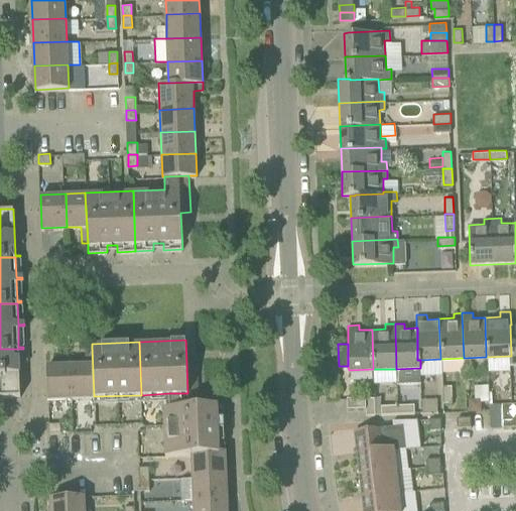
[(72,364),(74,397),(94,396),(92,347),(85,347),(86,363),(72,364)]
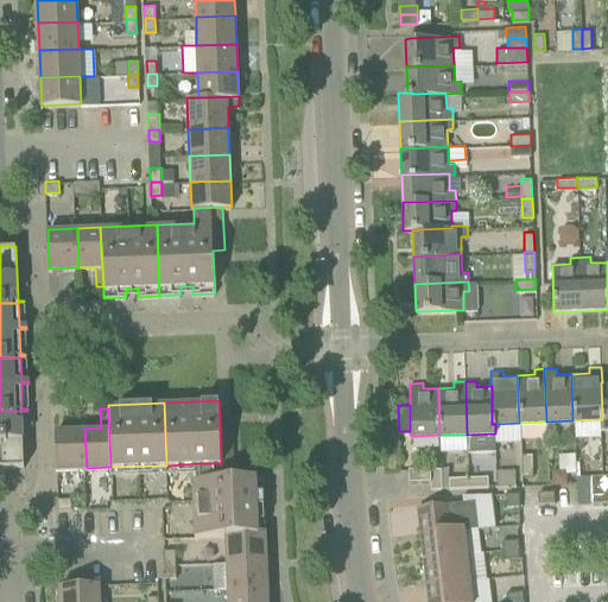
[(0,466),(24,466),(23,411),(0,411),(0,466)]
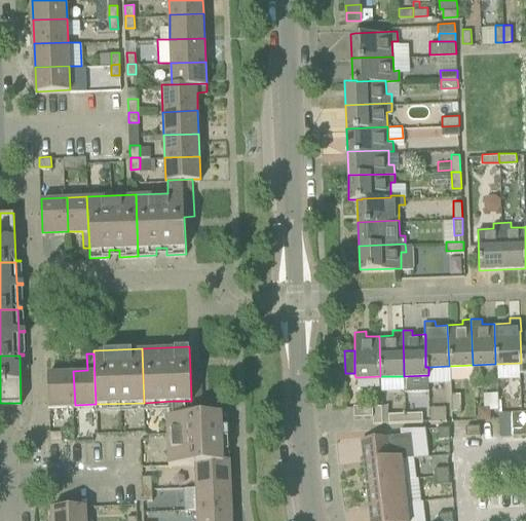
[(173,413),(201,413),(200,370),(190,370),(191,401),(173,401),(173,413)]
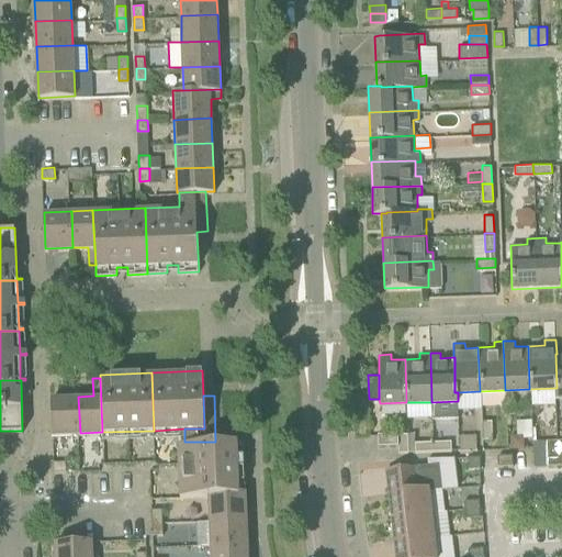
[(51,398),(53,434),(80,433),(78,397),(51,398)]
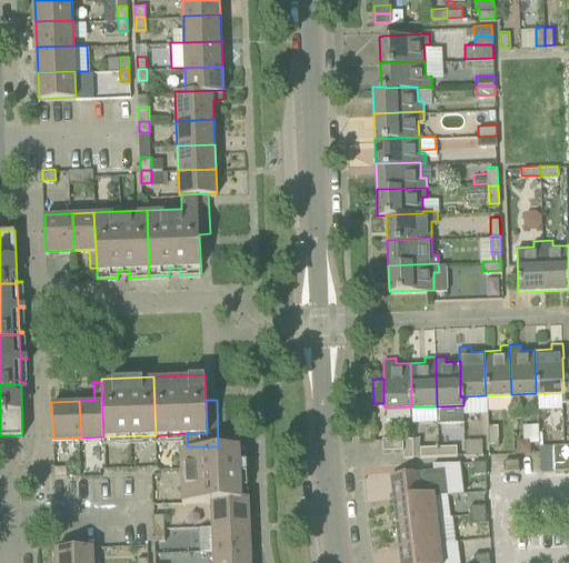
[(488,423),(488,442),(498,442),(498,423),(488,423)]
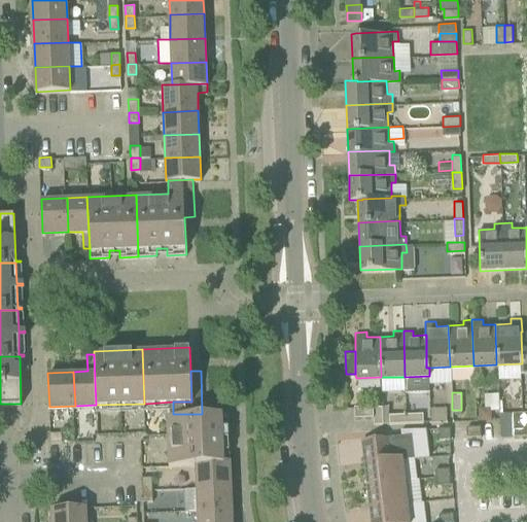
[(374,416),(374,405),(354,406),(355,417),(374,416)]
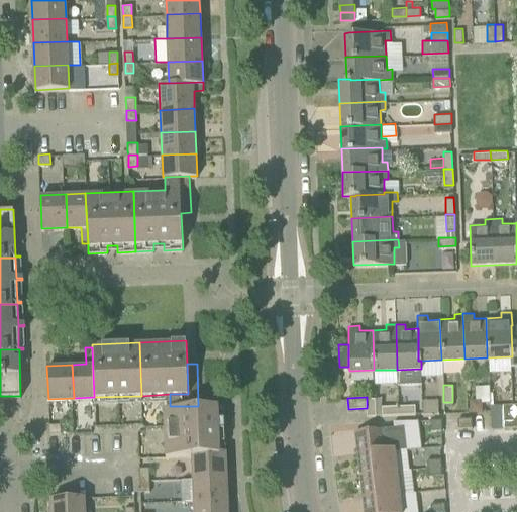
[(376,414),(375,397),(367,397),(367,408),(367,414),(376,414)]
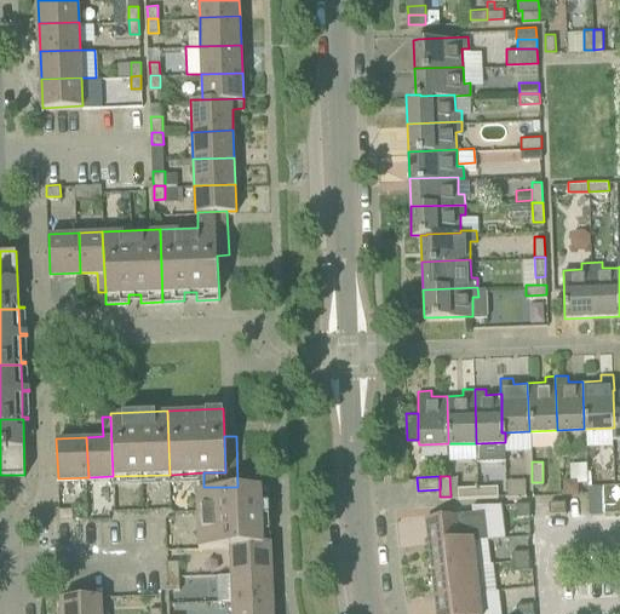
[(578,481),(578,476),(570,477),(563,477),(563,492),(578,491),(578,481)]
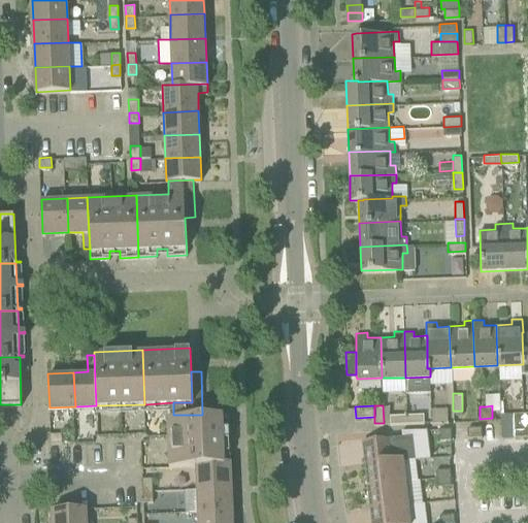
[(516,436),(515,412),(512,412),(501,412),(501,418),(502,436),(515,436),(516,436)]
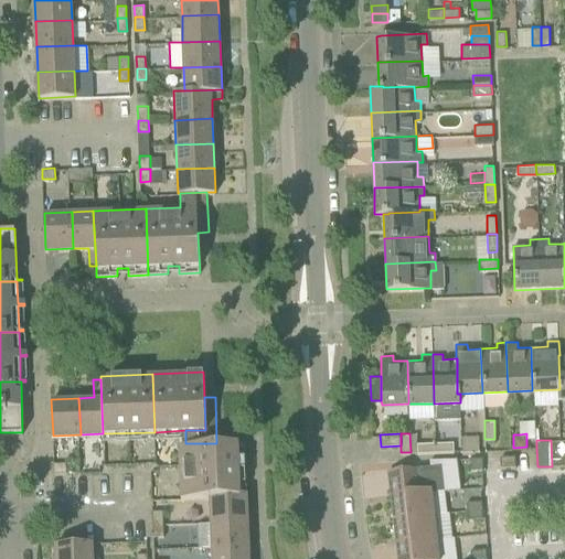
[(436,441),(416,442),(416,452),(436,451),(436,441)]
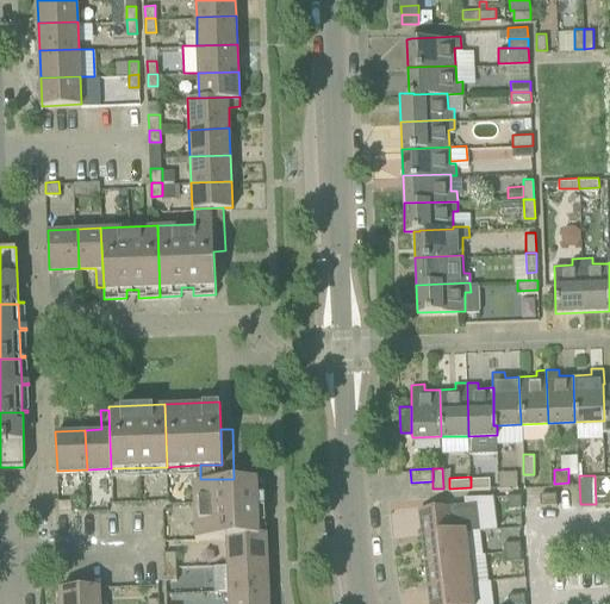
[(490,477),(471,477),(471,487),(490,486),(490,477)]
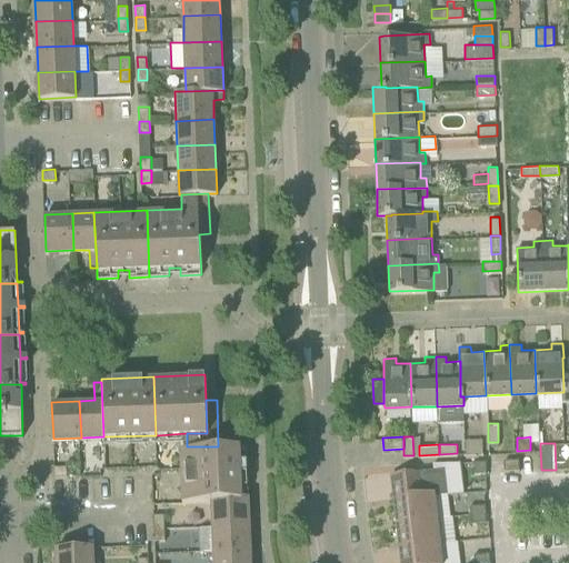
[(241,478),(240,466),(248,466),(247,445),(218,446),(187,446),(180,448),(182,501),(211,500),(212,562),(250,562),(248,478),(241,478)]
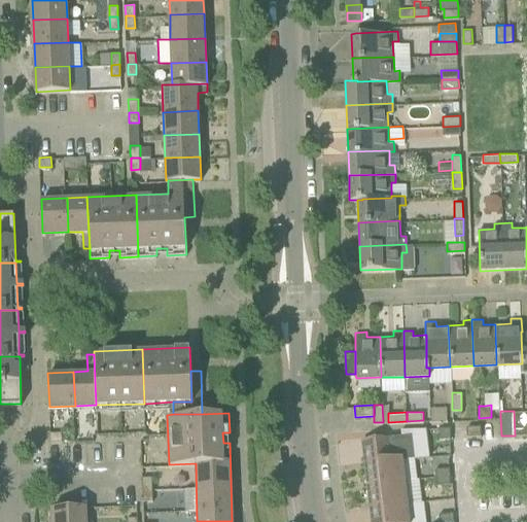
[(466,425),(467,436),(481,435),(481,425),(466,425)]
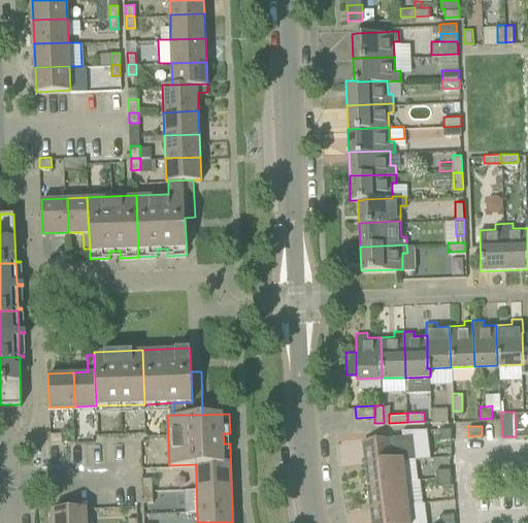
[(452,437),(451,427),(439,427),(440,438),(451,437),(452,437)]
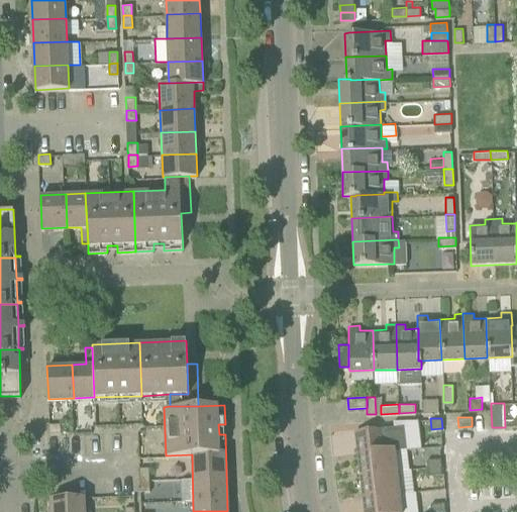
[(355,429),(357,452),(406,446),(422,445),(419,419),(394,420),(394,425),(355,429)]
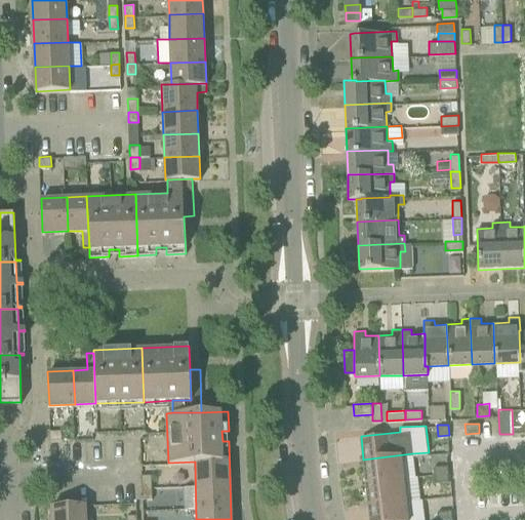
[(50,429),(50,439),(63,439),(62,429),(50,429)]
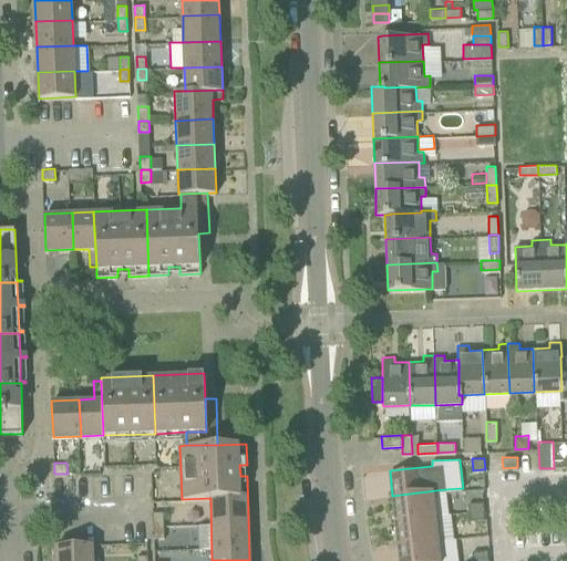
[(392,496),(395,519),(447,513),(445,489),(392,496)]
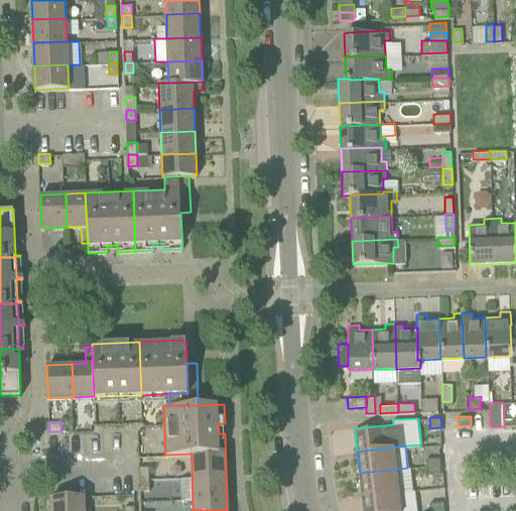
[(426,458),(426,465),(440,465),(440,457),(426,458)]
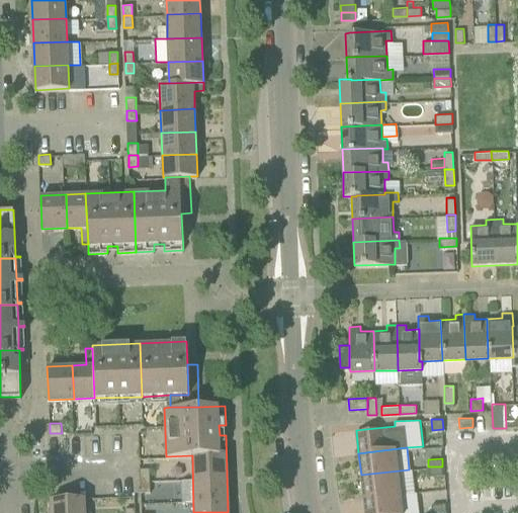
[(141,479),(150,479),(149,466),(145,467),(140,467),(141,479)]
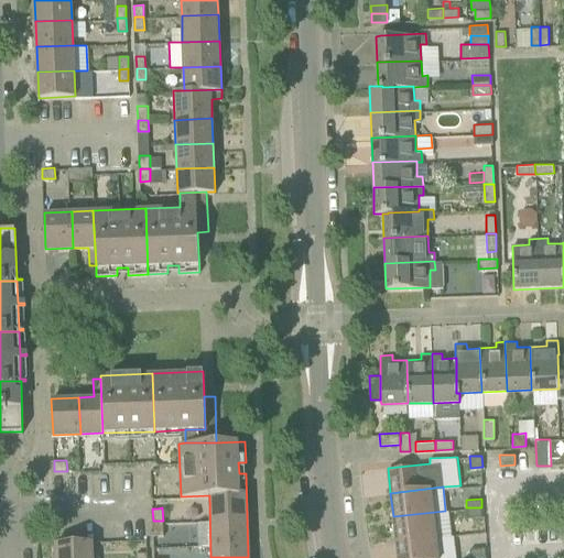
[(481,507),(466,507),(466,516),(483,516),(481,507)]
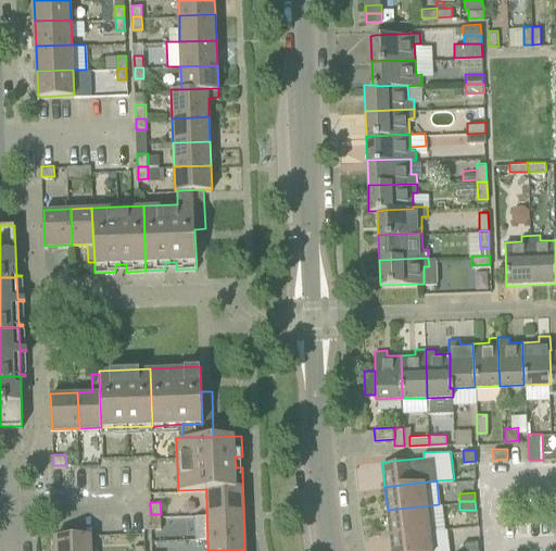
[(439,504),(388,510),(390,534),(431,529),(442,528),(439,504)]
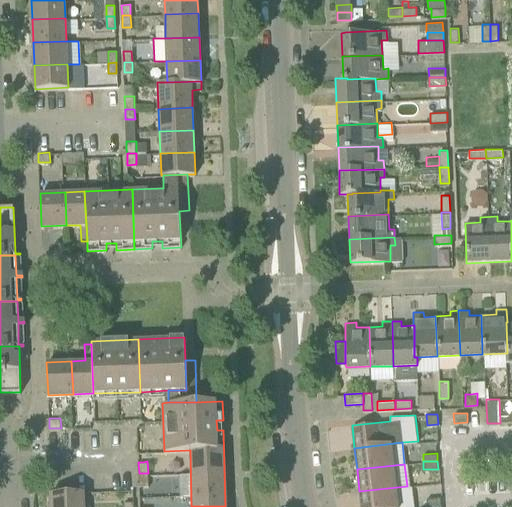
[(148,473),(139,473),(139,485),(148,485),(148,473)]
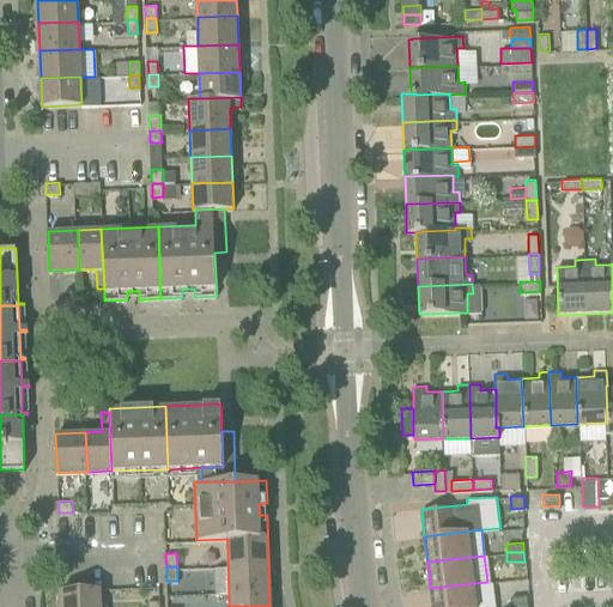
[(432,606),(477,606),(475,583),(430,588),(432,606)]
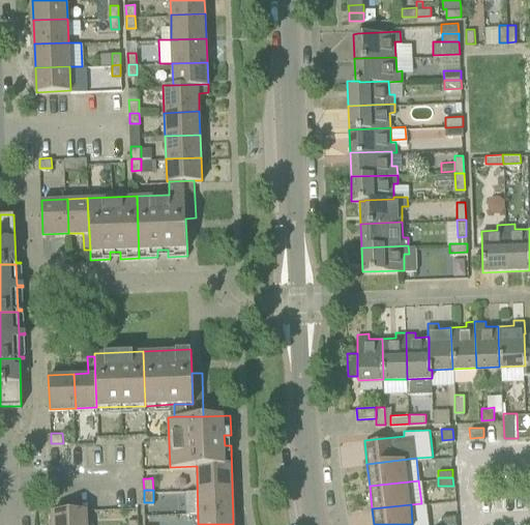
[(87,524),(87,508),(52,509),(52,524),(87,524)]
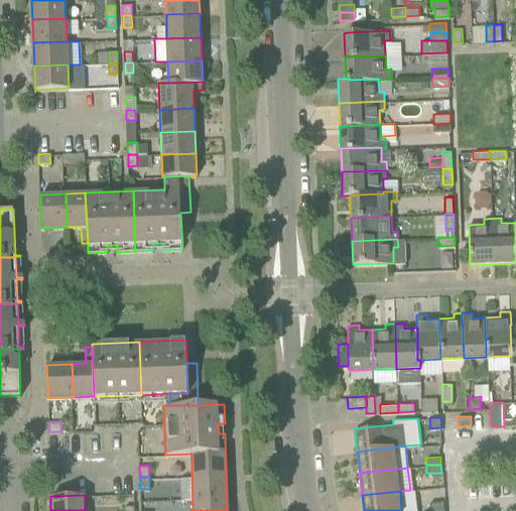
[(444,510),(444,501),(430,501),(430,509),(428,509),(428,510),(444,510)]
